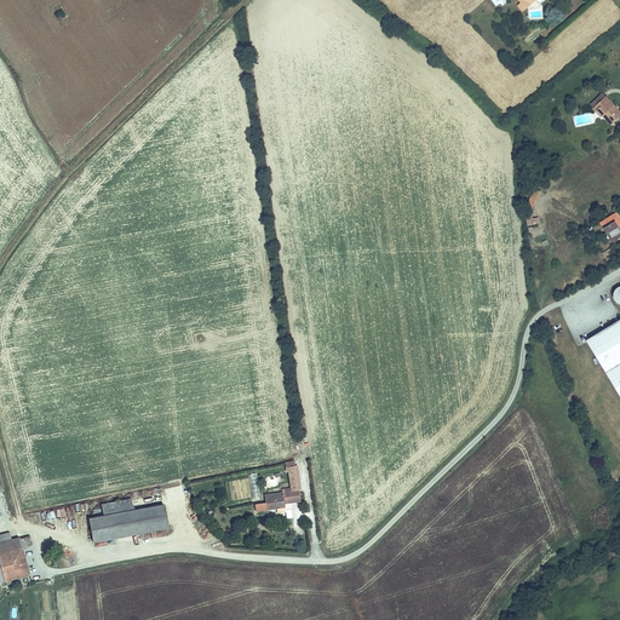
[(597,102),(600,104),(607,98),(603,95),(593,103),(595,105),(597,102)]
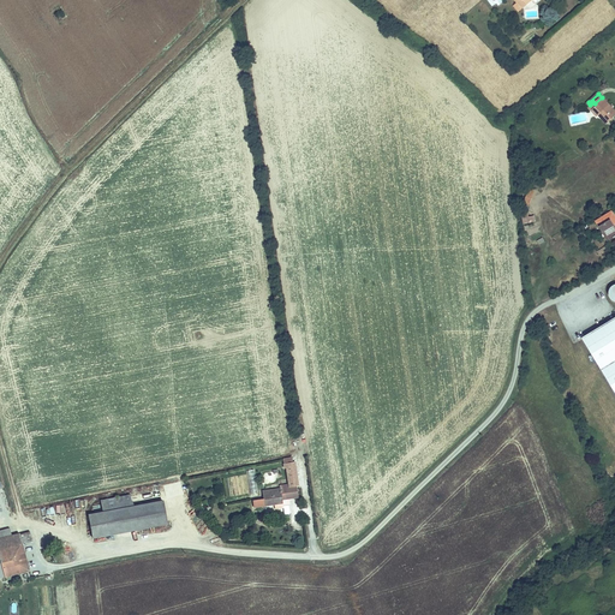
[(610,120),(614,115),(614,109),(603,96),(602,97),(595,103),(610,120)]
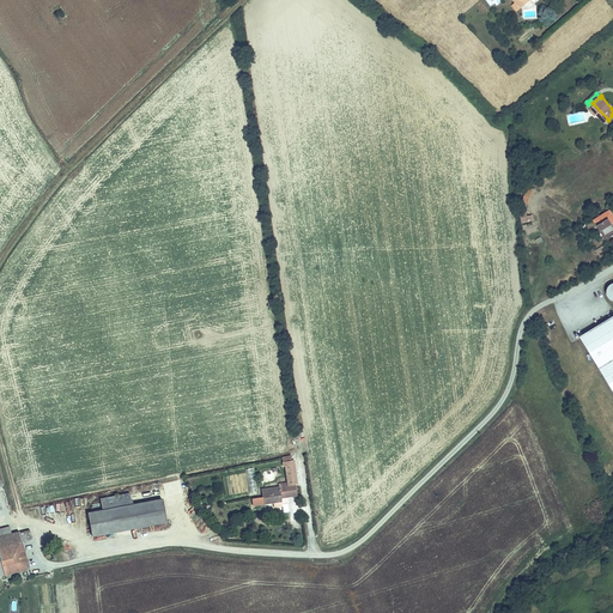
[(593,103),(589,107),(595,115),(599,113),(606,121),(608,120),(593,103)]
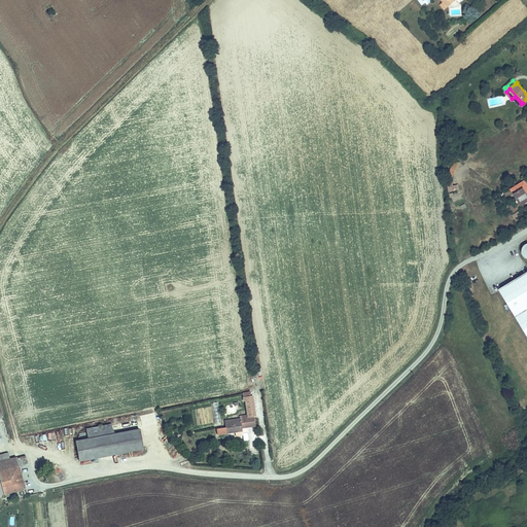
[(453,175),(457,166),(452,164),(448,173),(453,175)]
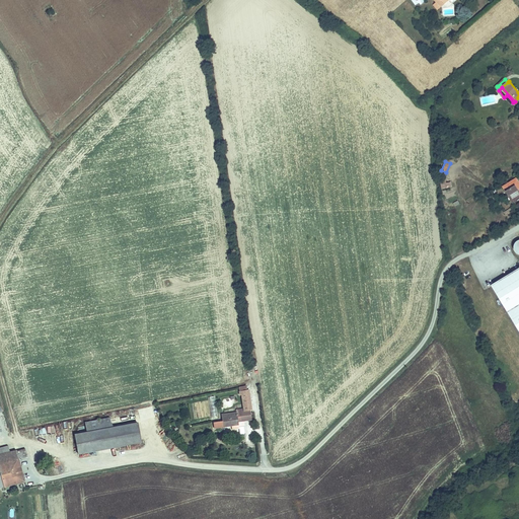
[(518,188),(518,178),(518,177),(505,187),(515,203),(518,200),(518,189),(518,188)]
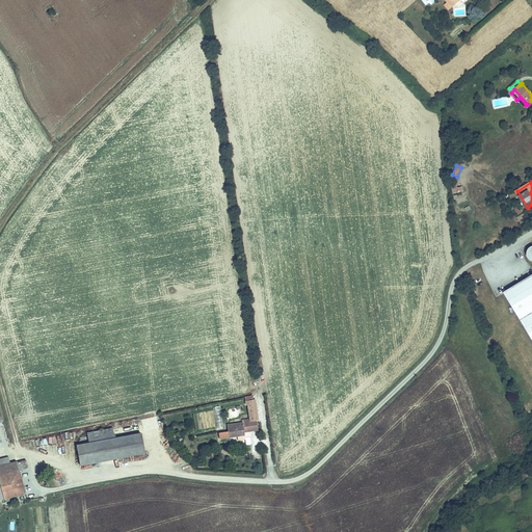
[(531,275),(504,293),(531,338),(531,275)]
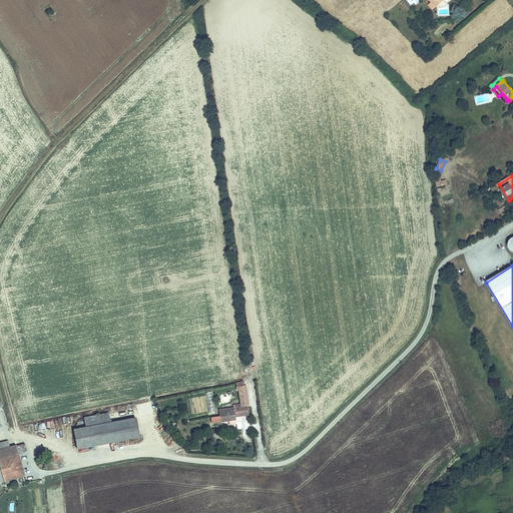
[(226,411),(219,412),(220,423),(236,421),(236,418),(248,416),(247,406),(241,407),(241,405),(233,406),(233,408),(226,409),(226,411)]
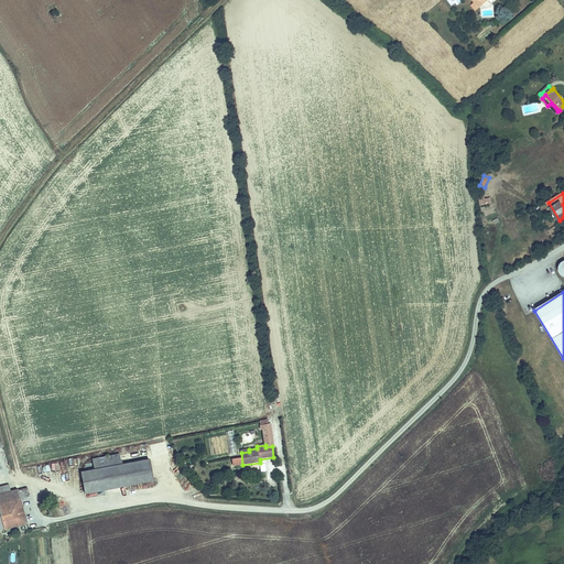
[(106,470),(104,461),(115,458),(114,455),(93,458),(95,469),(82,470),(85,491),(119,486),(116,468),(106,470)]
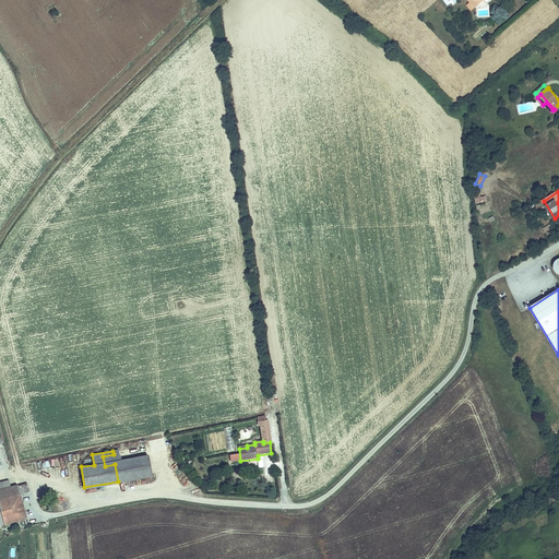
[(115,464),(149,459),(147,455),(120,460),(119,453),(114,454),(115,464)]
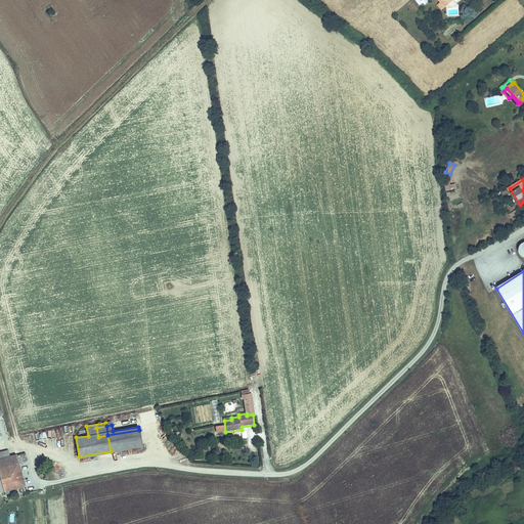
[(96,428),(98,437),(107,435),(106,426),(96,428)]
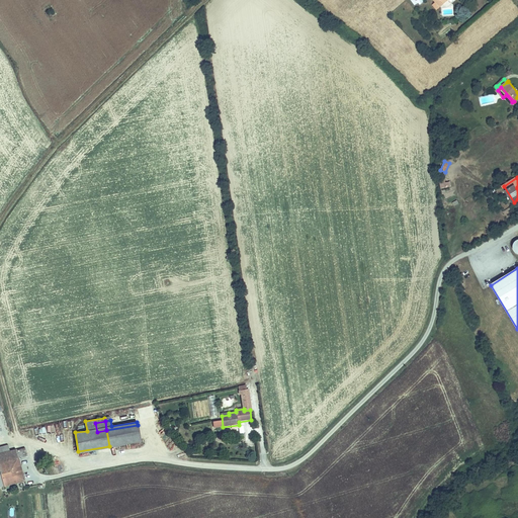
[(180,428),(176,423),(171,426),(174,431),(180,428)]
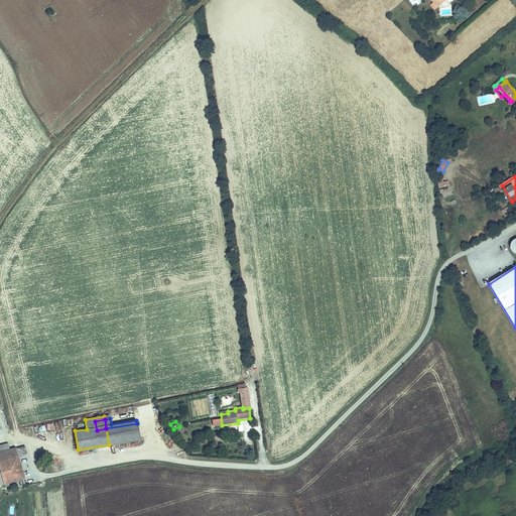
[(109,444),(140,438),(137,423),(106,428),(109,444)]
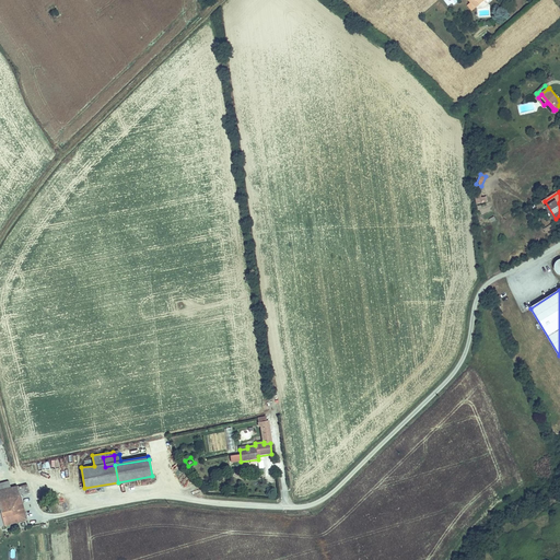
[(0,527),(27,522),(19,485),(9,487),(9,485),(0,486),(0,527)]
